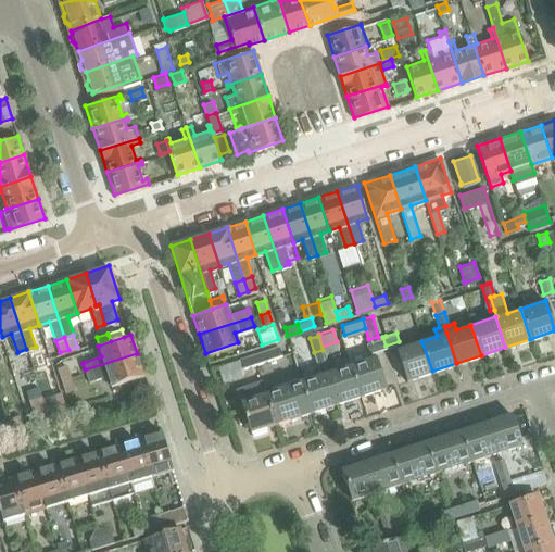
[(379,339),(366,343),(369,352),(381,348),(382,347),(379,338),(379,339)]
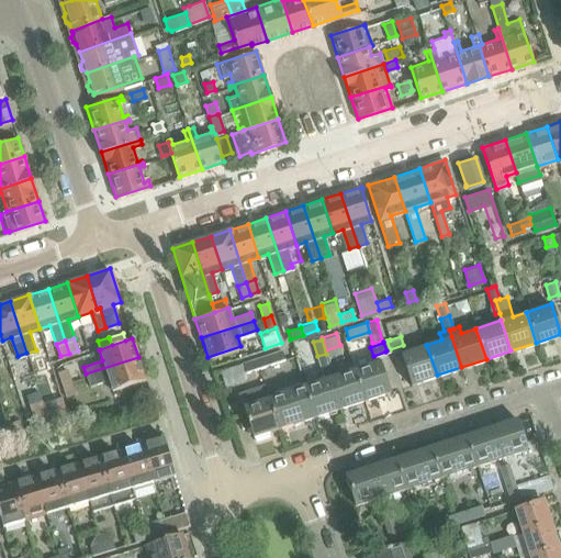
[(437,375),(426,345),(401,354),(411,383),(437,375)]
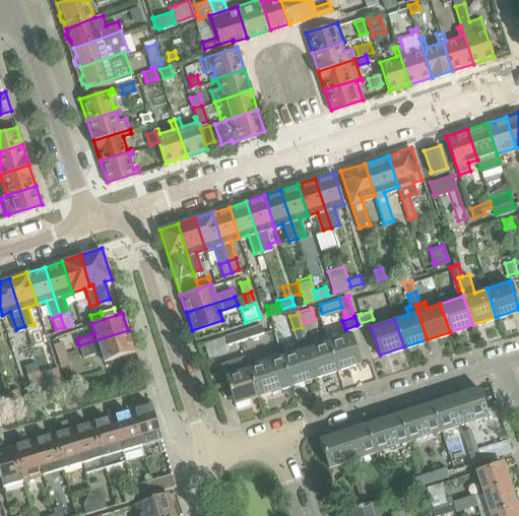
[(250,334),(263,330),(260,322),(248,327),(250,334)]
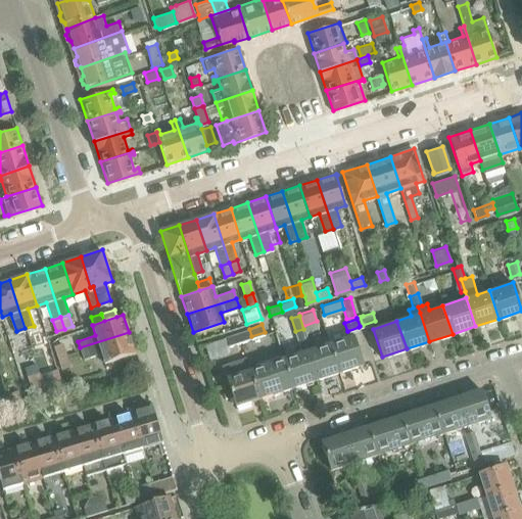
[(251,336),(249,329),(236,333),(239,341),(251,336)]
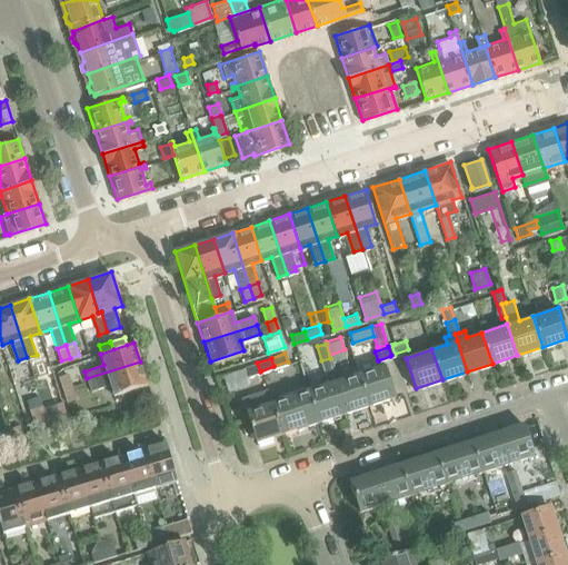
[(330,374),(344,412),(369,404),(358,373),(341,378),(339,372),(335,373),(330,358),(321,360),(326,376),(330,374)]
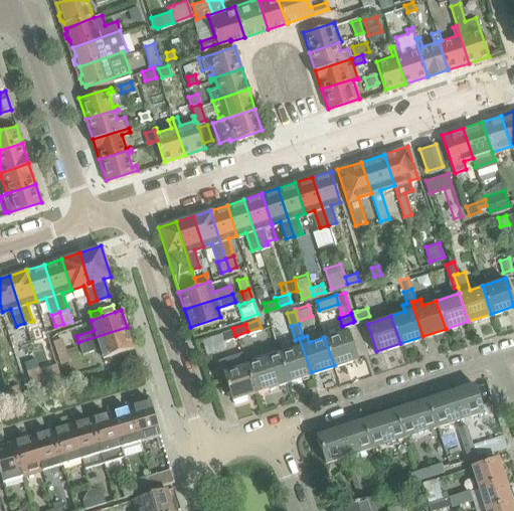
[(103,356),(133,346),(127,327),(78,342),(82,352),(100,346),(103,356)]
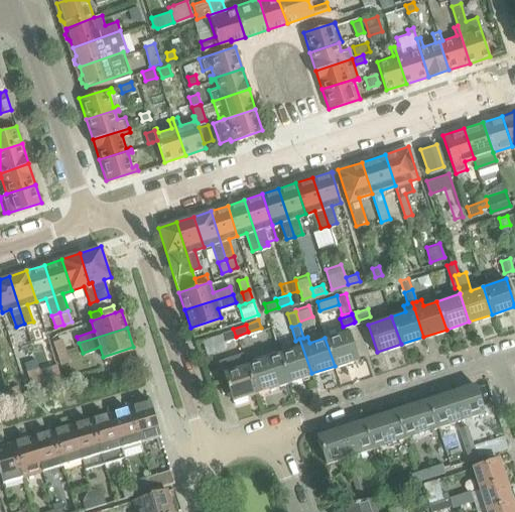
[(236,337),(233,329),(223,332),(225,340),(236,337)]
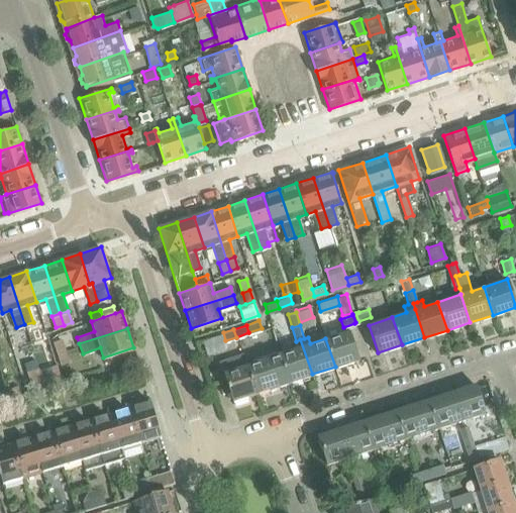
[(348,331),(326,338),(325,338),(335,367),(358,358),(348,331)]
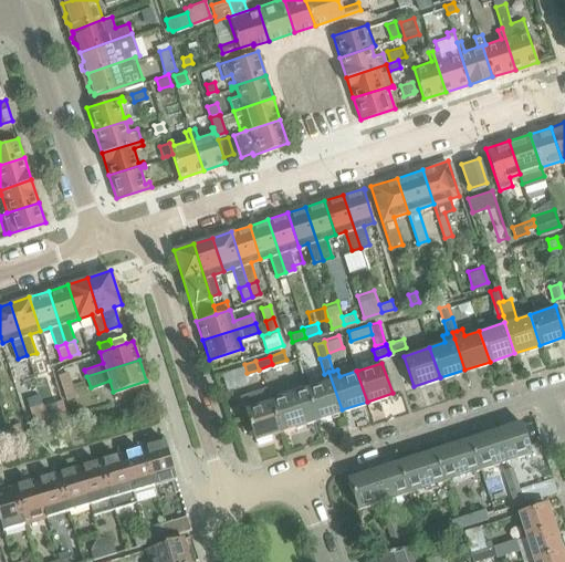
[(62,384),(70,381),(65,366),(56,370),(62,384)]
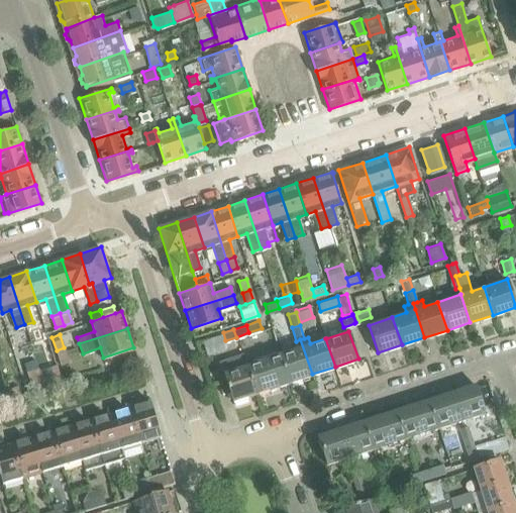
[(295,348),(286,351),(281,353),(280,354),(289,382),(295,380),(312,374),(300,339),(296,341),(293,342),(295,348)]
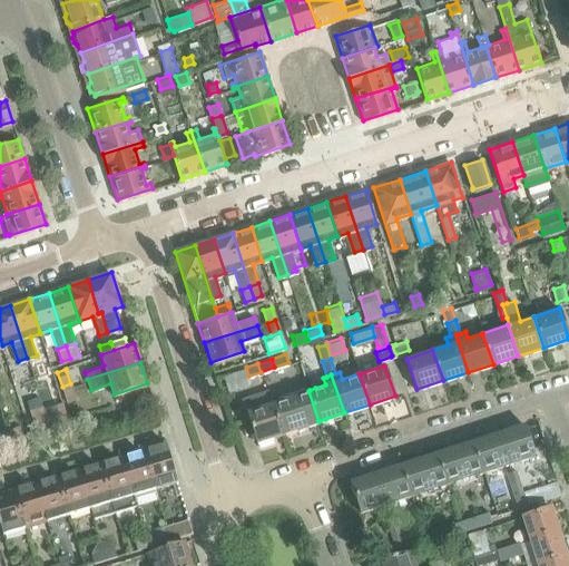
[(70,383),(62,387),(67,401),(75,399),(70,383)]
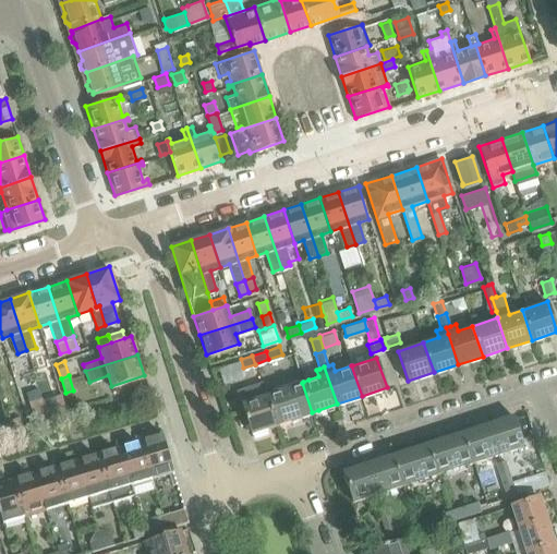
[(276,424),(297,417),(312,412),(302,383),(287,387),(266,394),(276,424)]
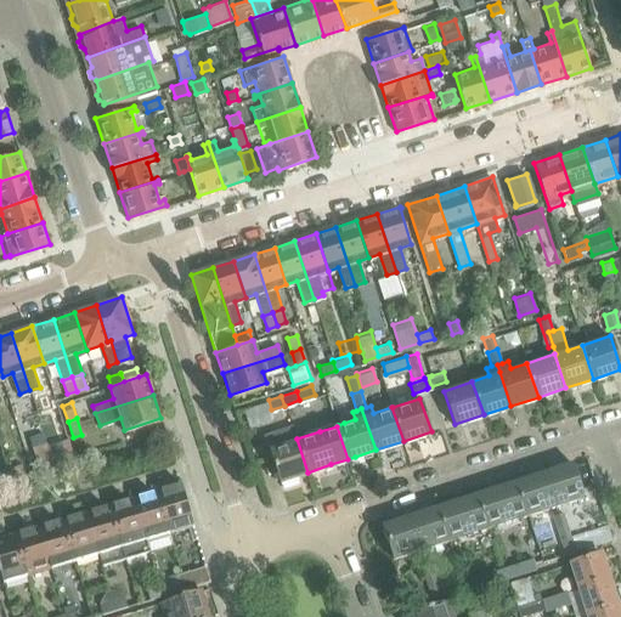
[(67,437),(61,440),(63,449),(67,459),(74,457),(67,437)]
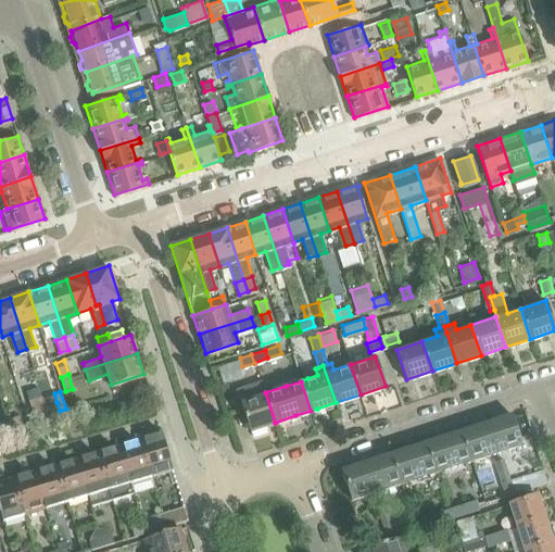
[(265,392),(240,401),(250,430),(275,423),(265,392)]
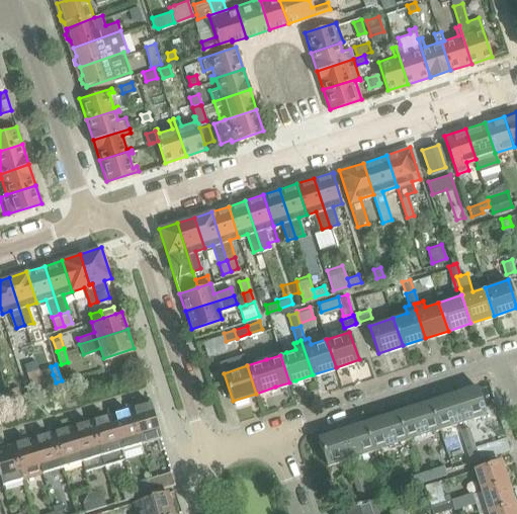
[(37,367),(26,371),(30,382),(41,378),(38,370),(37,367)]
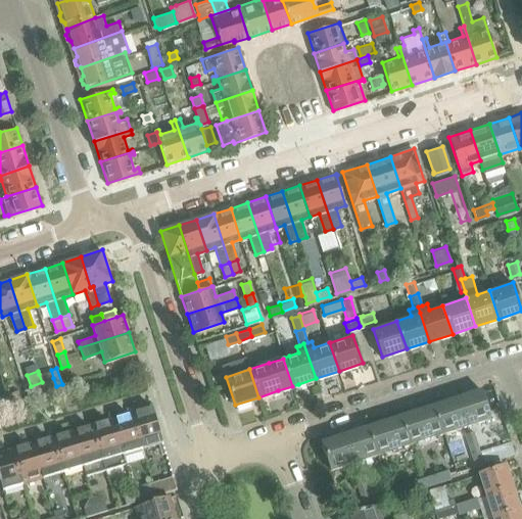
[(42,382),(45,390),(56,386),(53,378),(42,382)]
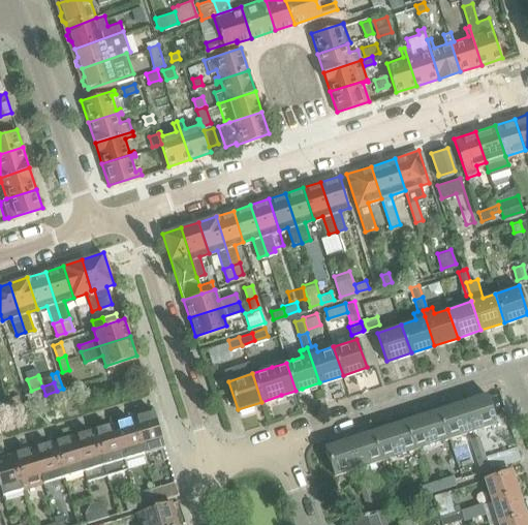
[(45,395),(42,387),(31,391),(33,398),(45,395)]
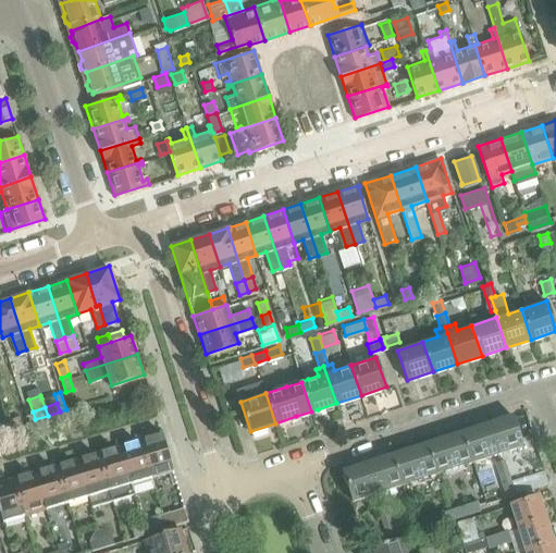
[(496,452),(497,452),(499,451),(521,443),(511,414),(486,421),(496,452)]
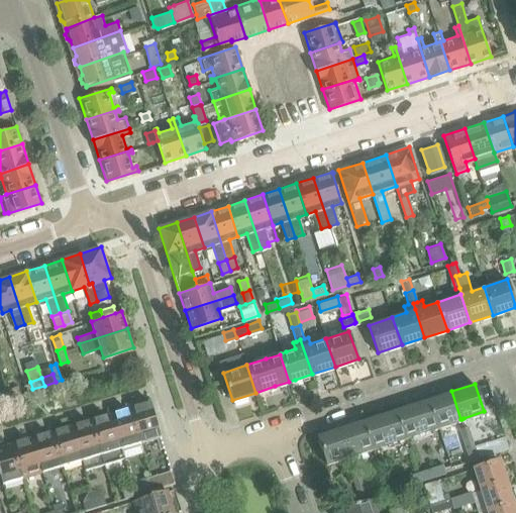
[(6,390),(9,396),(20,393),(18,386),(6,390)]
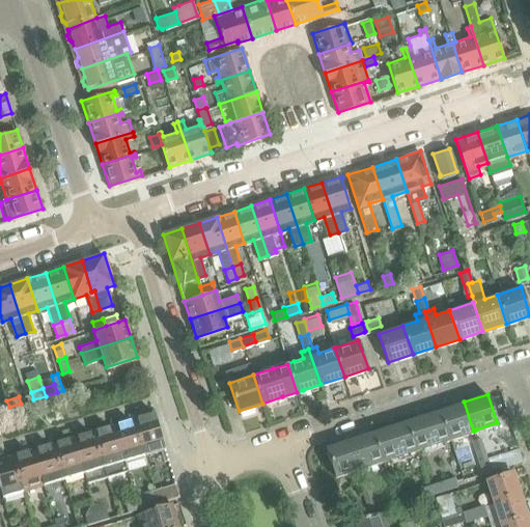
[(0,410),(9,407),(6,400),(0,401),(0,410)]
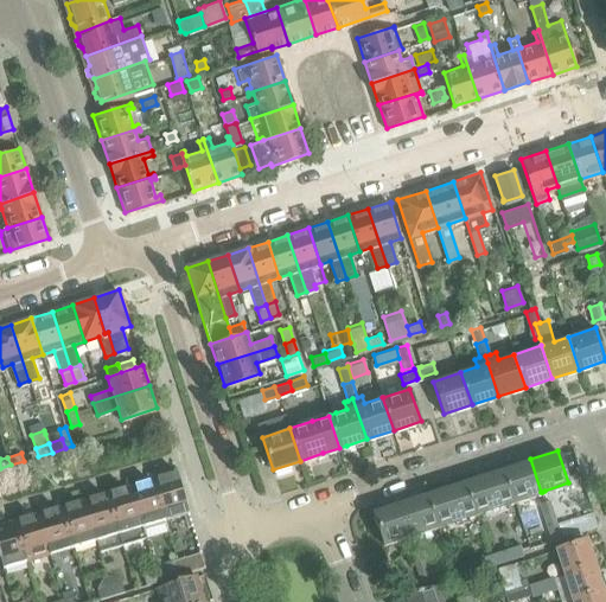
[(515,500),(516,500),(521,498),(528,495),(534,513),(542,510),(540,501),(544,499),(542,492),(541,492),(530,459),(511,466),(504,468),(515,500)]
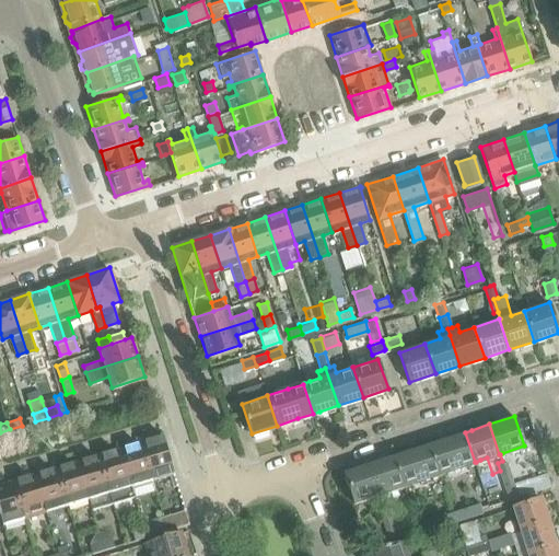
[(439,474),(459,467),(475,462),(465,432),(450,437),(429,443),(439,474)]
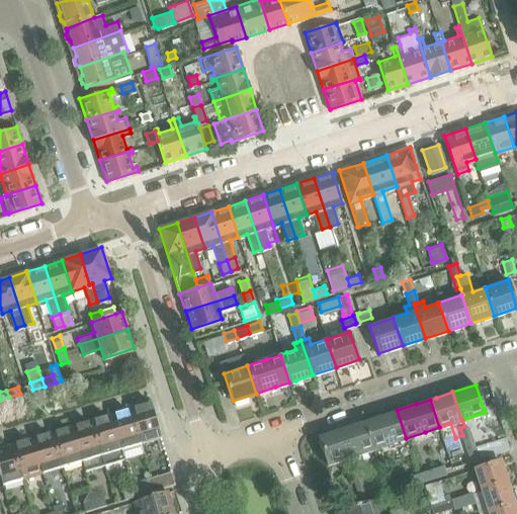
[(131,407),(141,441),(161,435),(151,401),(131,407)]
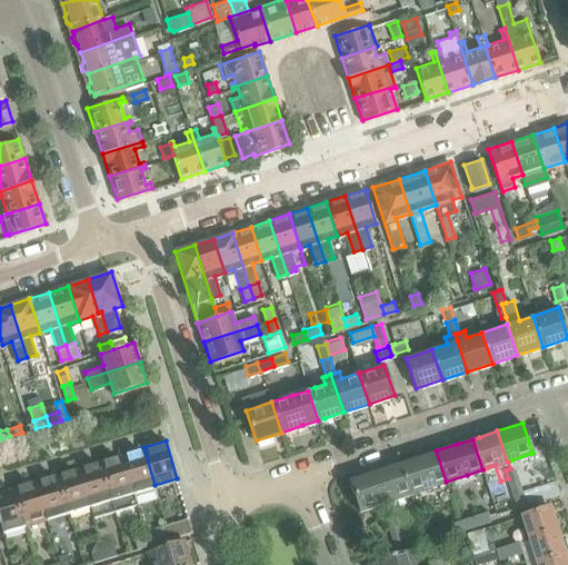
[(143,447),(121,454),(133,492),(155,485),(143,447)]
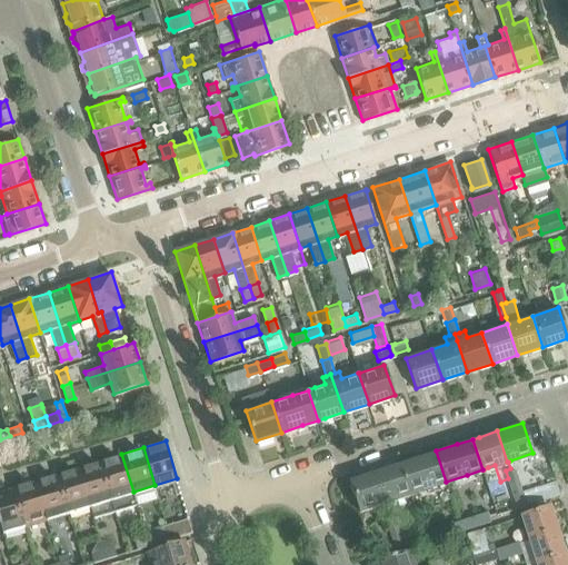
[(446,482),(436,450),(415,458),(399,463),(409,494),(425,488),(446,482)]
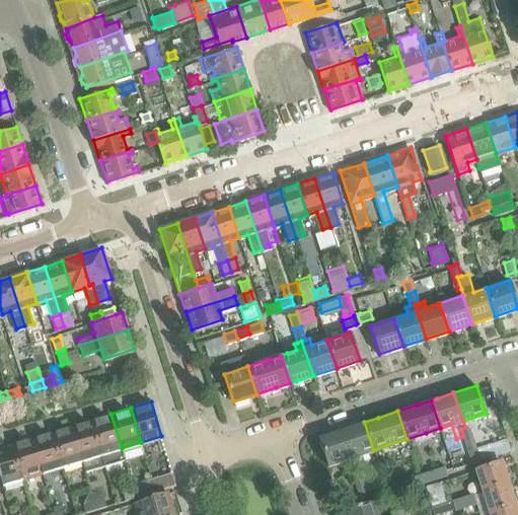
[(91,420),(105,465),(125,460),(122,448),(111,414),(91,420)]
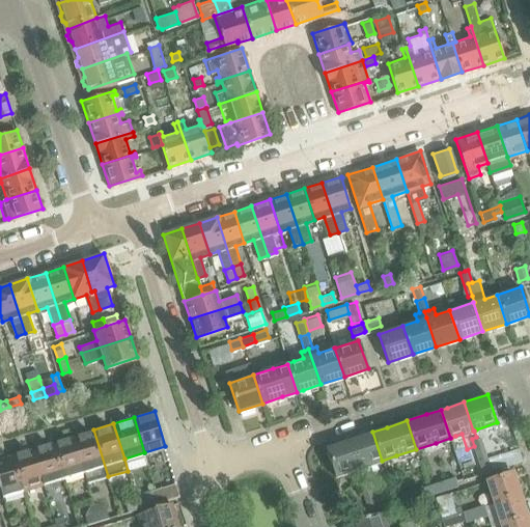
[(73,436),(84,471),(87,482),(108,476),(93,430),(73,436)]
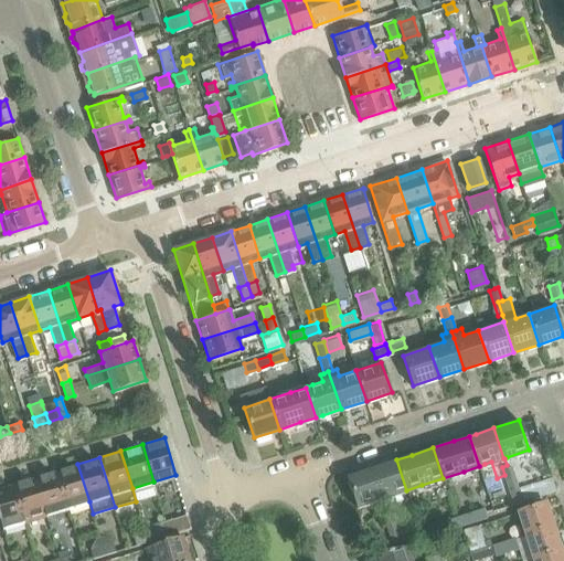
[(390,496),(400,491),(406,490),(396,459),(390,462),(371,468),(381,498),(384,506),(389,504),(392,503),(390,496)]
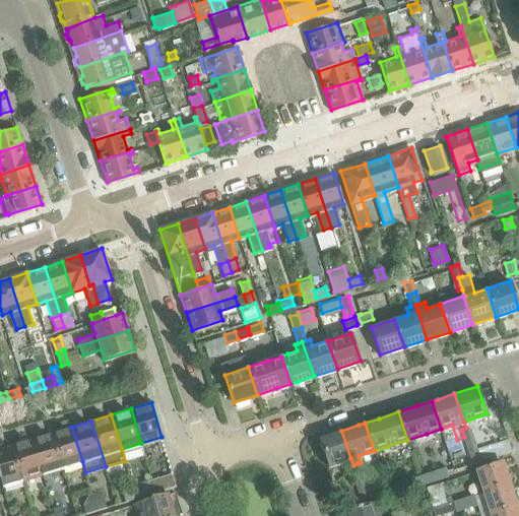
[(62,467),(82,461),(71,427),(52,432),(62,467)]
